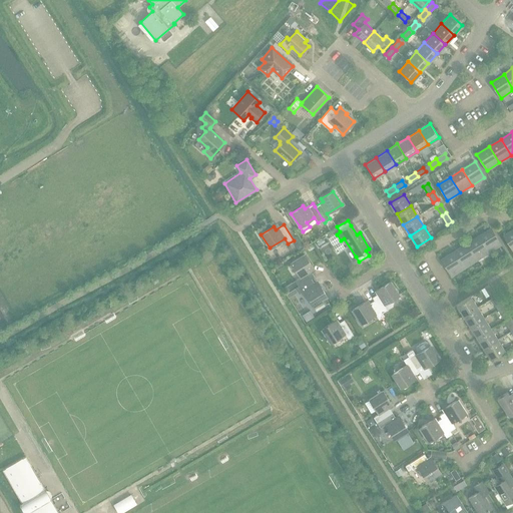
[(478,237),(488,252),(500,244),(490,229),(478,237)]
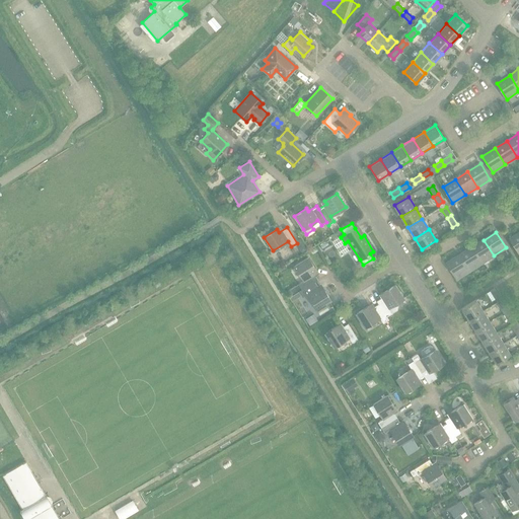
[(518,253),(518,232),(510,239),(518,253)]
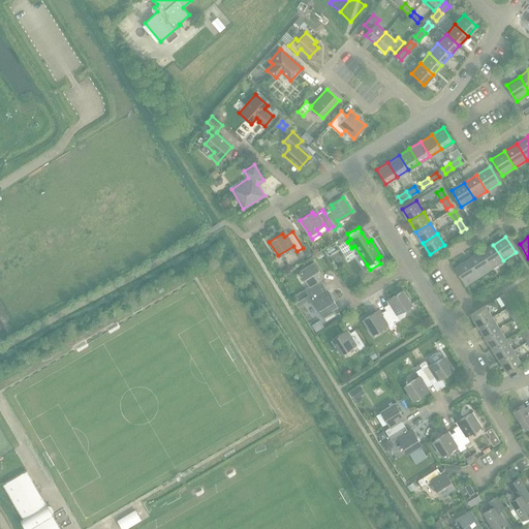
[(491,269),(503,260),(493,245),(480,252),(491,269)]
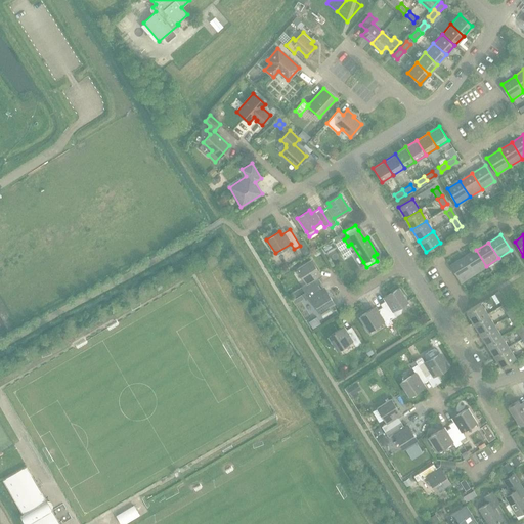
[(474,274),(486,266),(476,250),(464,258),(474,274)]
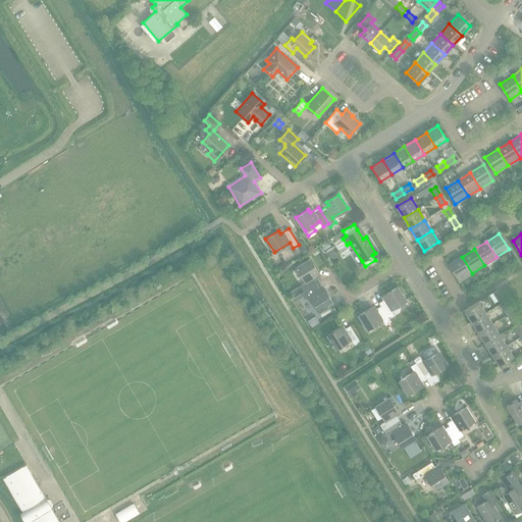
[(459,281),(472,273),(462,257),(449,265),(459,281)]
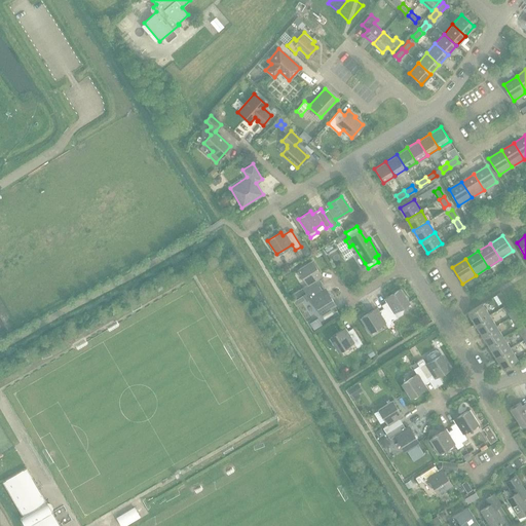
[(306,294),(318,286),(323,284),(316,275),(320,273),(312,261),(298,270),(307,286),(302,289),(305,294),(306,294)]
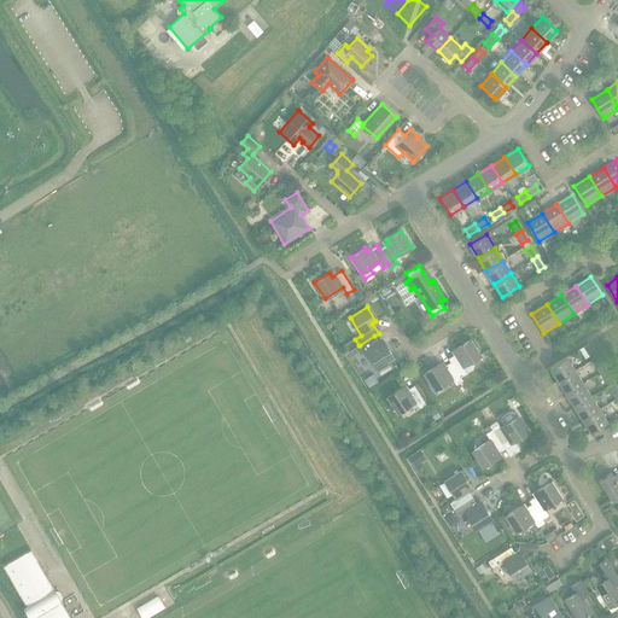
[(360,345),(359,345),(344,354),(348,359),(359,353),(360,354),(366,350),(382,374),(390,368),(386,362),(394,357),(384,343),(380,345),(374,336),(360,345)]
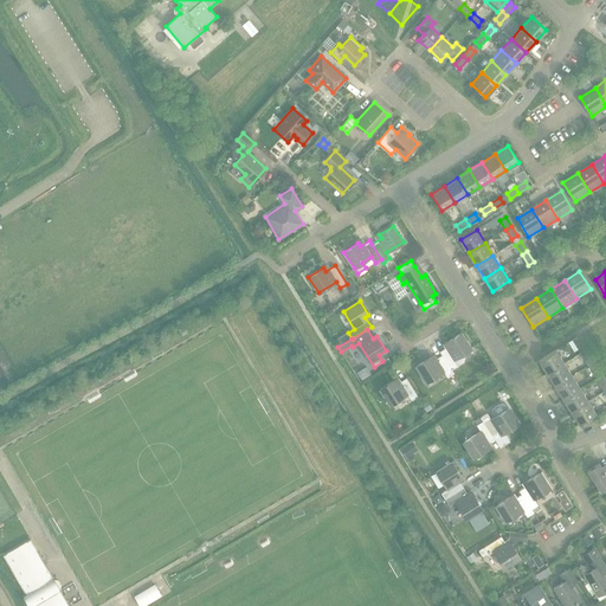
[(452,369),(458,366),(464,362),(465,358),(463,354),(471,349),(462,334),(446,342),(449,346),(439,352),(442,355),(443,354),(452,369)]
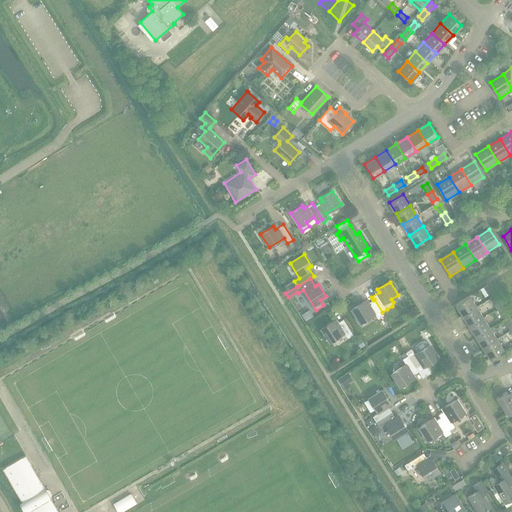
[(483,287),(489,298),(495,295),(488,284),(483,287)]
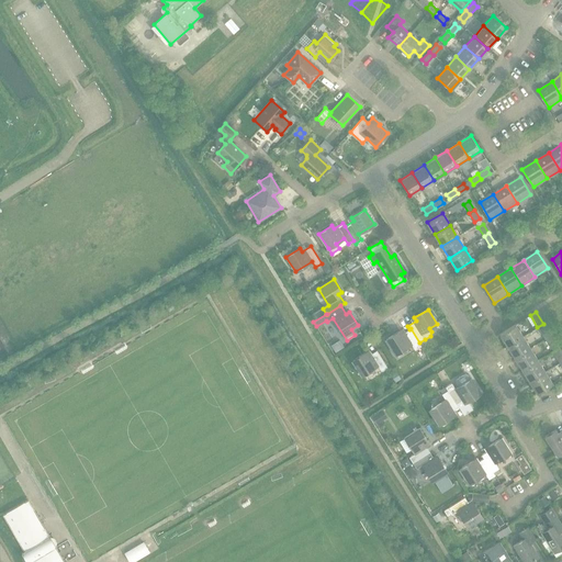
[(508,346),(524,336),(516,324),(501,334),(508,346)]
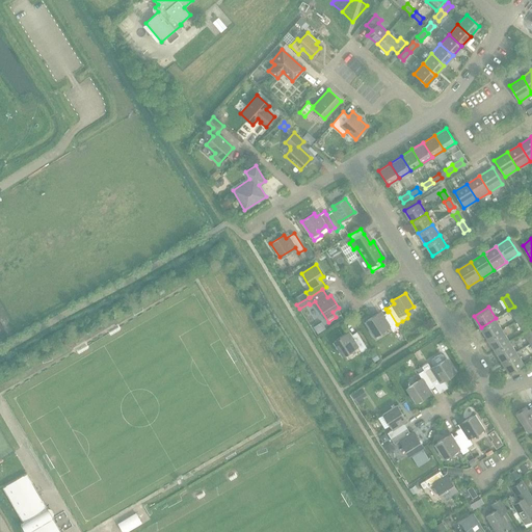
[(515,321),(521,318),(515,310),(510,313),(515,321)]
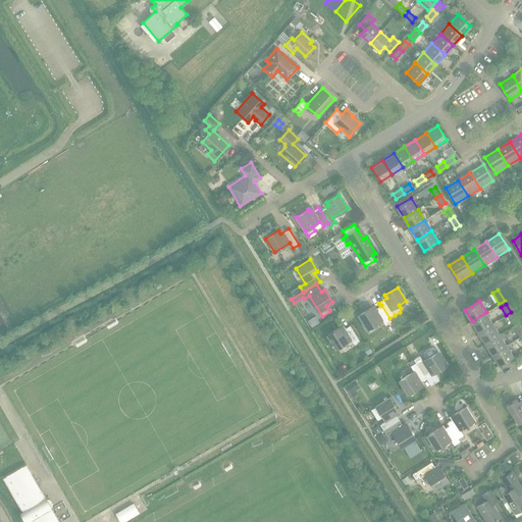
[(392,321),(389,318),(381,305),(380,306),(372,311),(371,308),(358,316),(366,329),(381,320),(385,325),(392,321)]
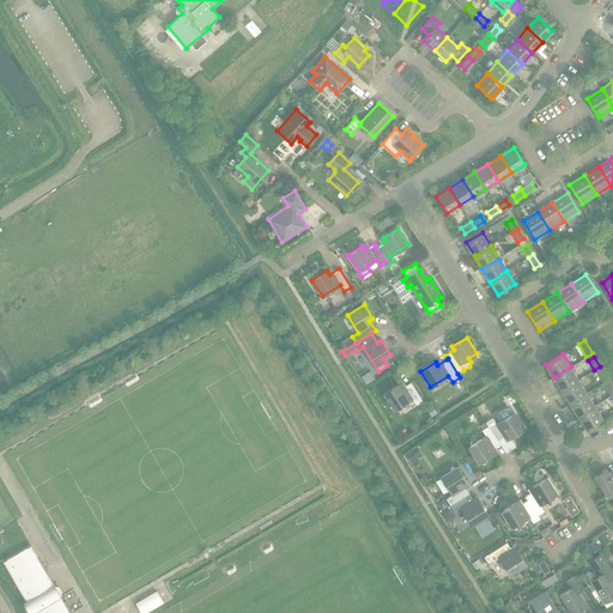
[(562,390),(580,380),(571,366),(554,377),(562,390)]
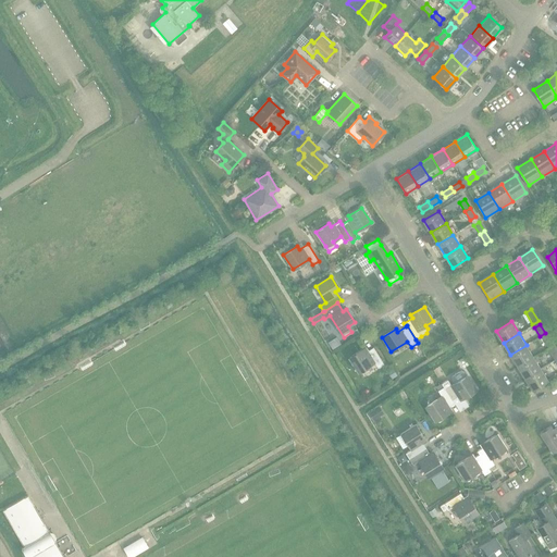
[(545,333),(540,336),(545,345),(551,342),(545,333)]
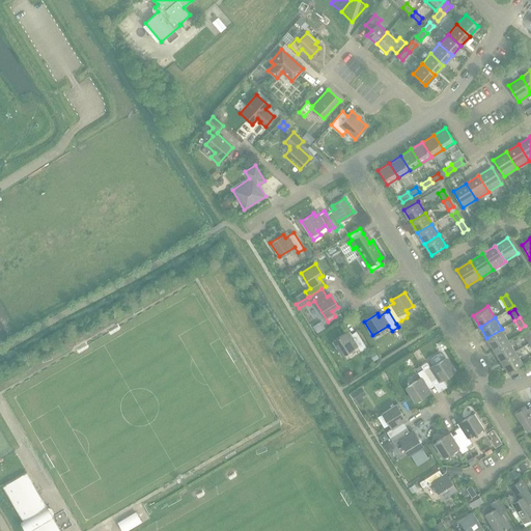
[(494,348),(508,339),(502,329),(486,338),(494,348)]
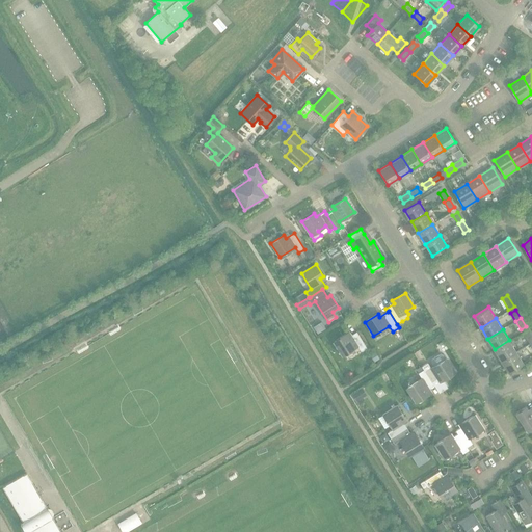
[(361,351),(367,348),(356,331),(348,337),(346,334),(334,342),(342,356),(357,347),(361,351)]
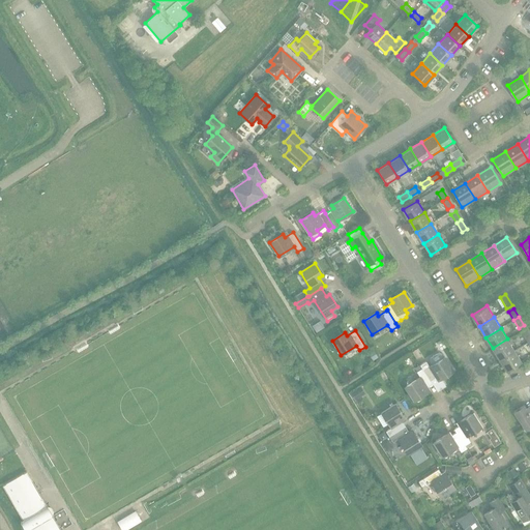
[(499,359),(514,350),(507,339),(493,348),(499,359)]
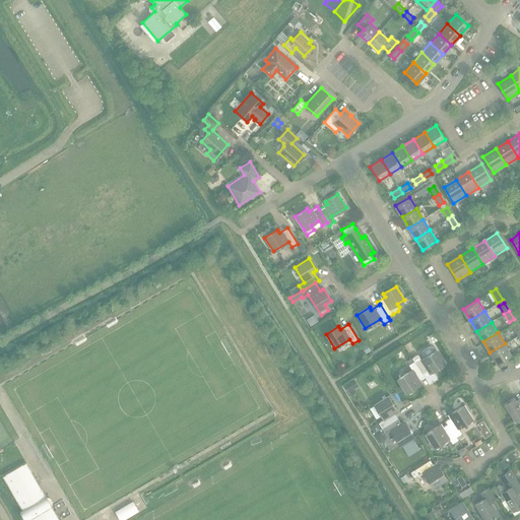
[(505,343),(490,352),(497,364),(512,354),(505,343)]
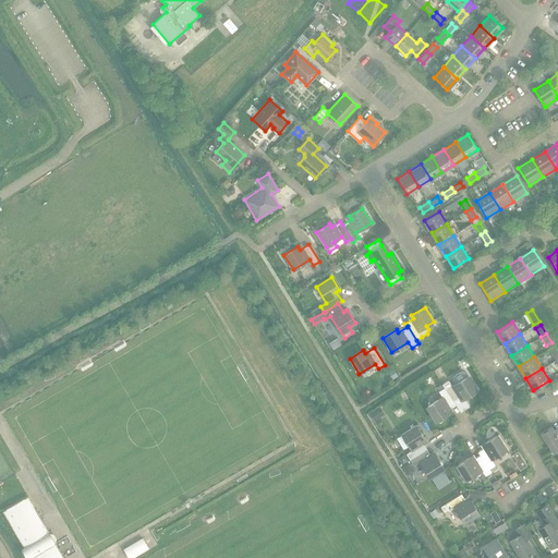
[(453,401),(462,396),(464,399),(477,390),(464,372),(462,371),(452,377),(451,379),(455,384),(451,386),(448,380),(441,385),(444,388),(444,387),(453,401)]
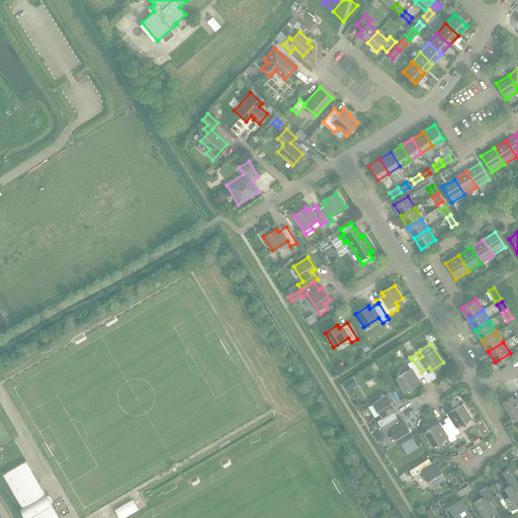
[(423,375),(421,372),(412,359),(412,360),(407,363),(410,368),(396,377),(405,392),(417,384),(415,380),(423,375)]
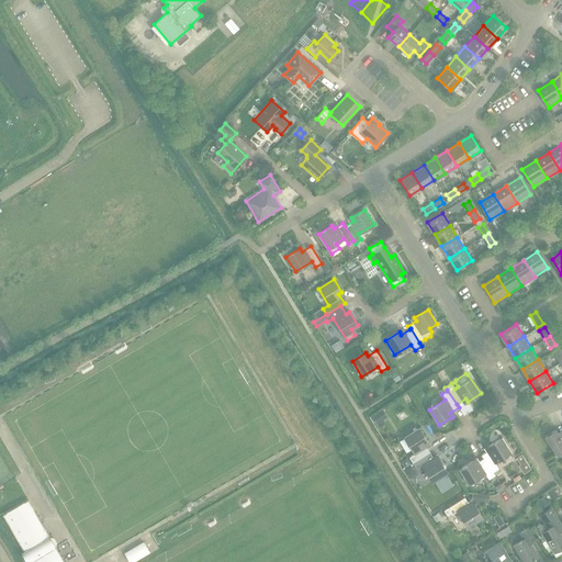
[(413,463),(430,452),(424,444),(427,441),(419,428),(404,438),(414,453),(408,458),(413,463)]
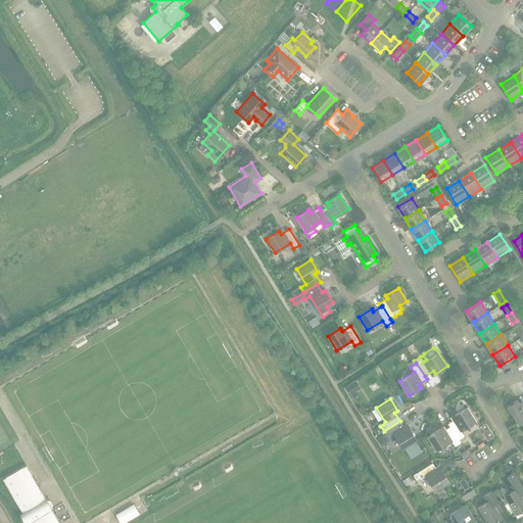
[(522,409),(517,399),(507,407),(518,424),(522,420),(522,409)]
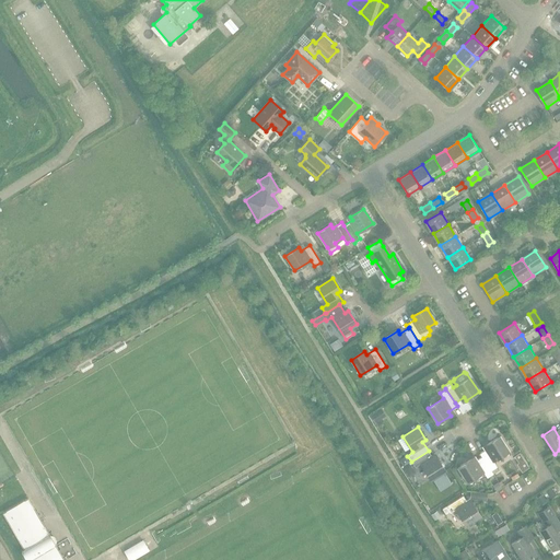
[(491,470),(497,467),(493,461),(509,451),(500,436),(487,445),(489,448),(480,454),(481,457),(482,457),(491,470)]
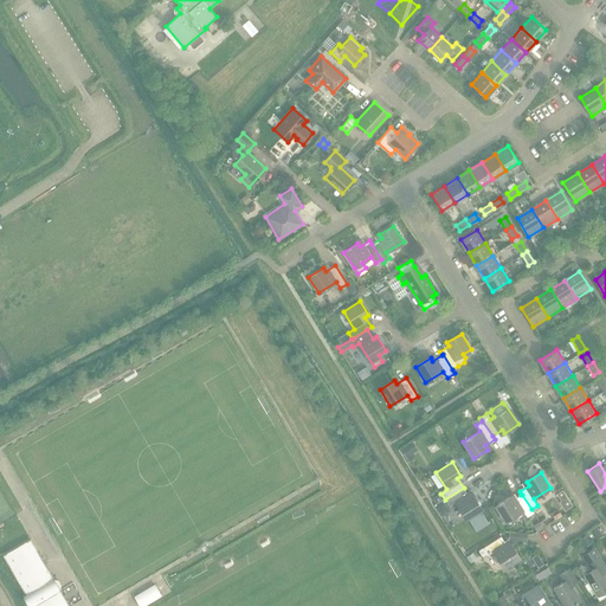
[(464,488),(445,500),(449,505),(455,502),(466,520),(482,509),(472,495),(469,497),(464,488)]
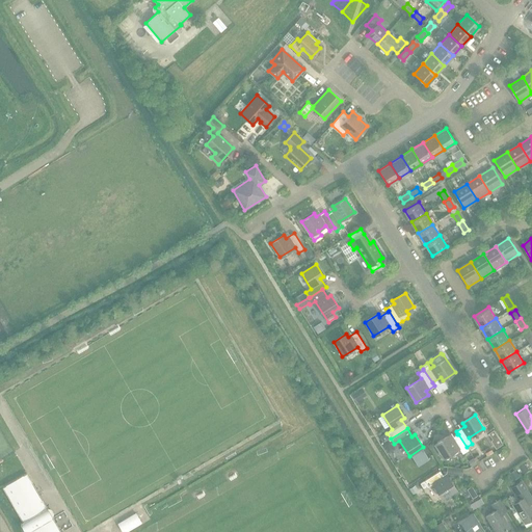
[(469,450),(467,447),(458,434),(457,434),(450,439),(448,436),(435,444),(444,458),(459,448),(462,453),(469,450)]
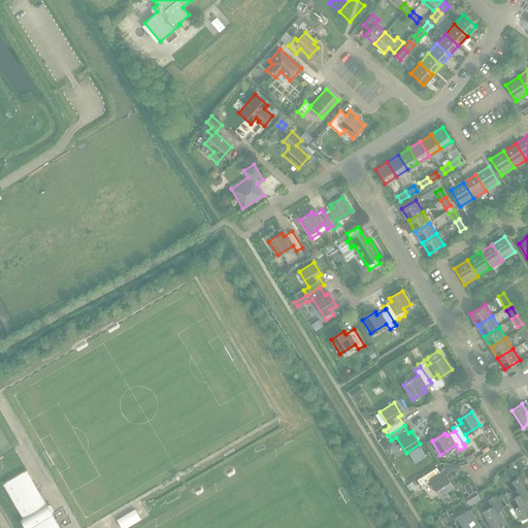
[(444,473),(441,475),(436,468),(417,481),(420,485),(424,483),(424,484),(430,480),(439,495),(453,486),(444,473)]
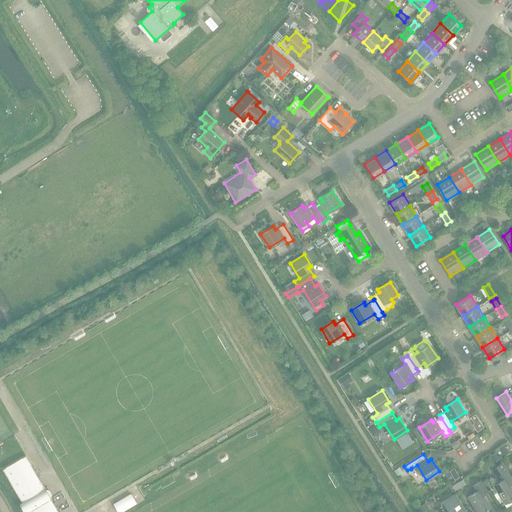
[(19,503),(24,511),(58,511),(26,455),(2,469),(21,502),(19,503)]
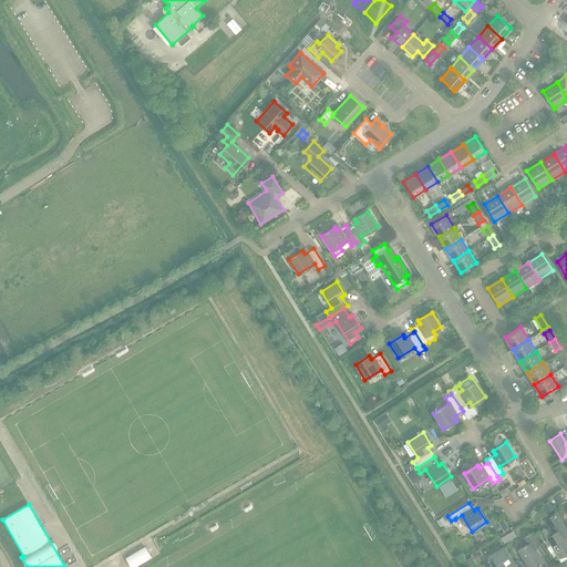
[(566,542),(563,535),(566,531),(559,521),(560,521),(555,512),(544,519),(548,528),(552,526),(556,532),(546,538),(558,557),(566,552),(566,542)]
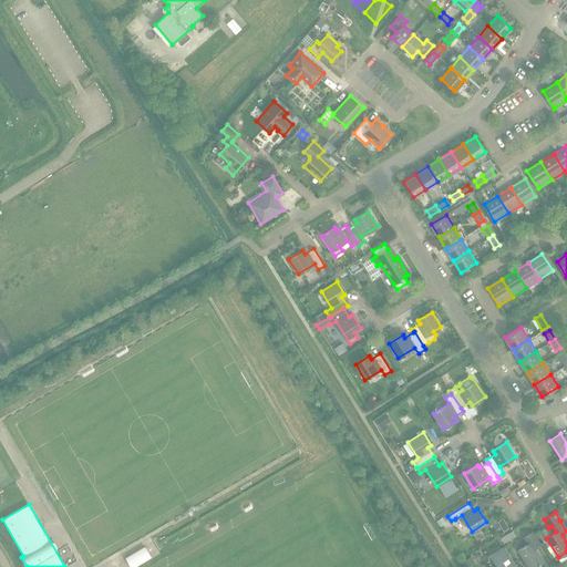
[(517,550),(527,566),(534,566),(543,562),(534,548),(539,544),(532,533),(523,538),(527,544),(517,550)]
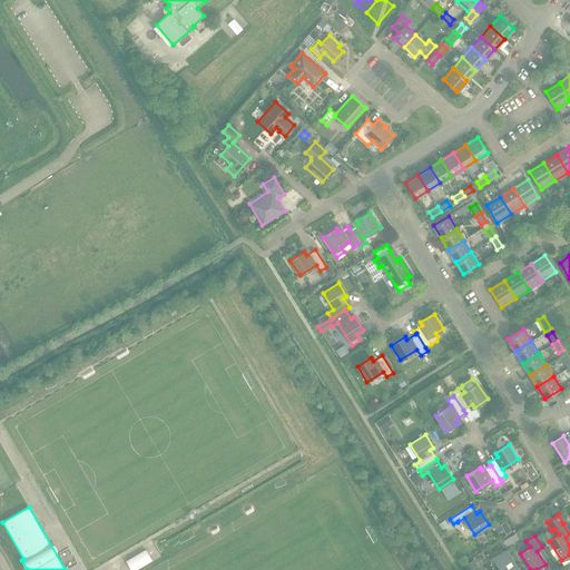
[(491,569),(520,569),(507,549),(490,560),(495,568),(491,569)]
